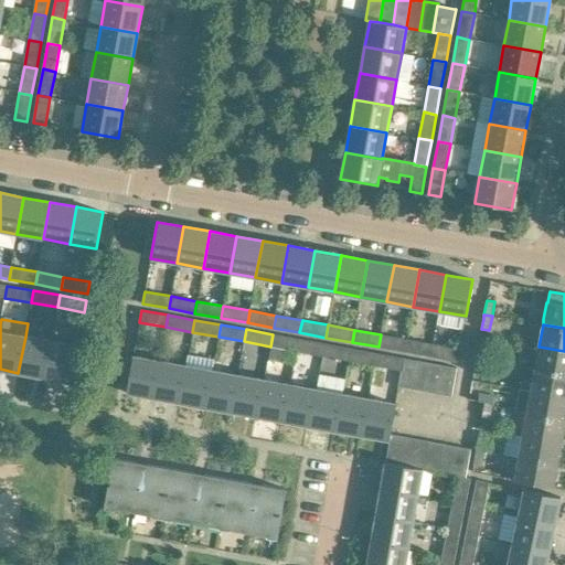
[(273,334),(270,347),(297,351),(299,339),(273,334)]
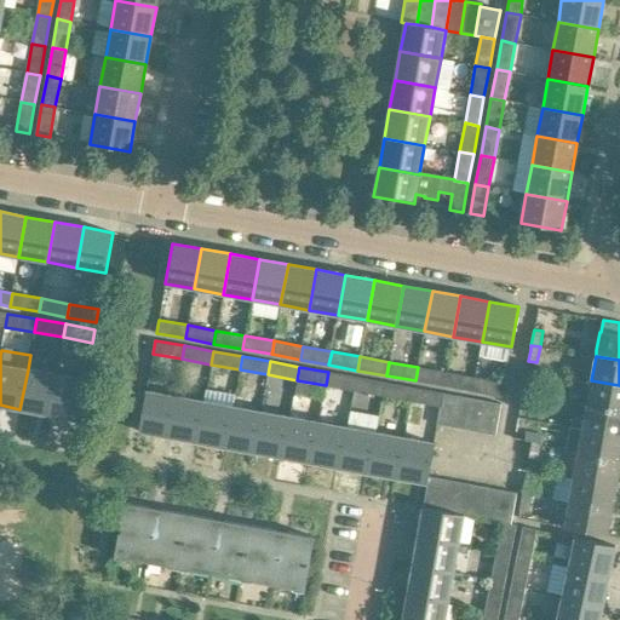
[(447,373),(418,367),(415,380),(445,386),(447,373)]
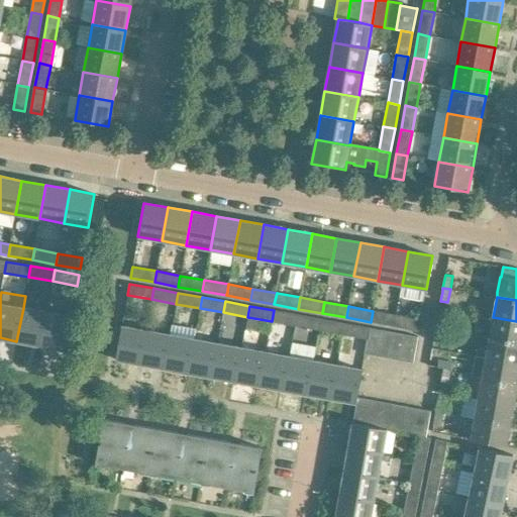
[(23,308),(16,341),(40,345),(46,312),(23,308)]
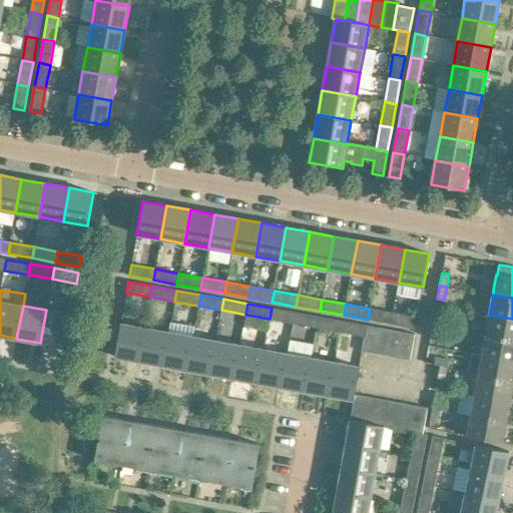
[(270,319),(294,324),(296,313),(272,308),(270,319)]
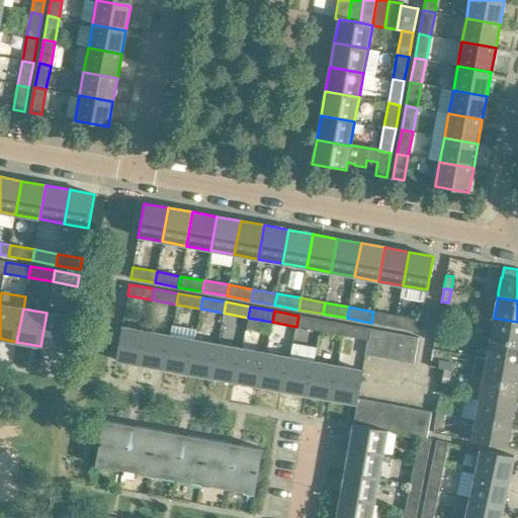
[(395,327),(397,316),(373,312),(371,323),(395,327)]
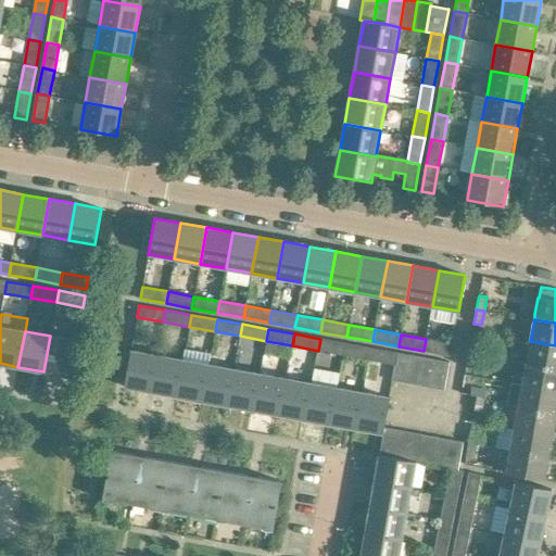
[(76,340),(50,336),(43,371),(70,377),(76,340)]
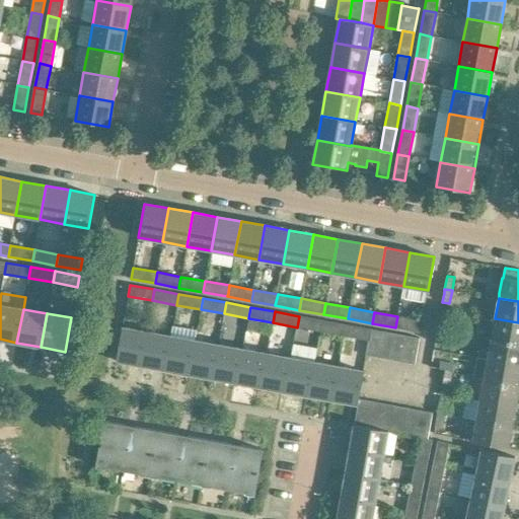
[(299,316),(297,327),(321,331),(323,320),(299,316)]
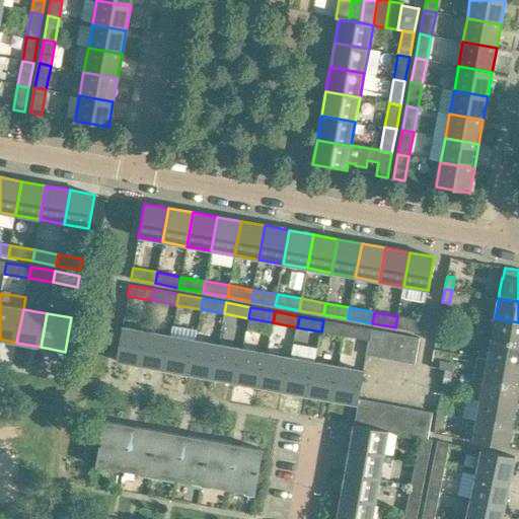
[(423,320),(397,316),(395,327),(421,332),(423,320)]
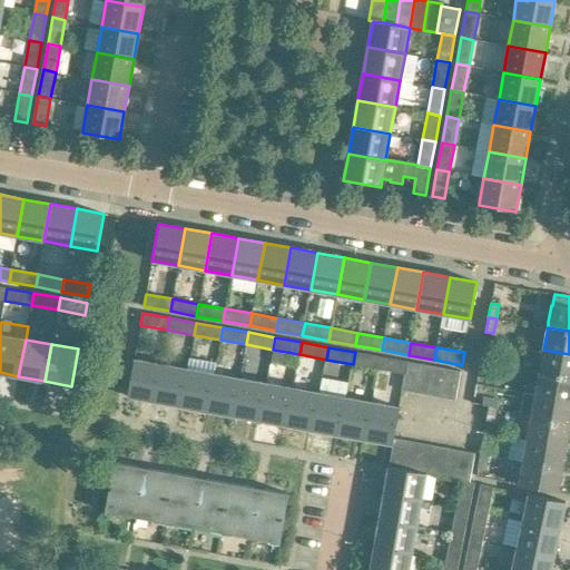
[(480,362),(489,363),(491,349),(483,347),(480,362)]
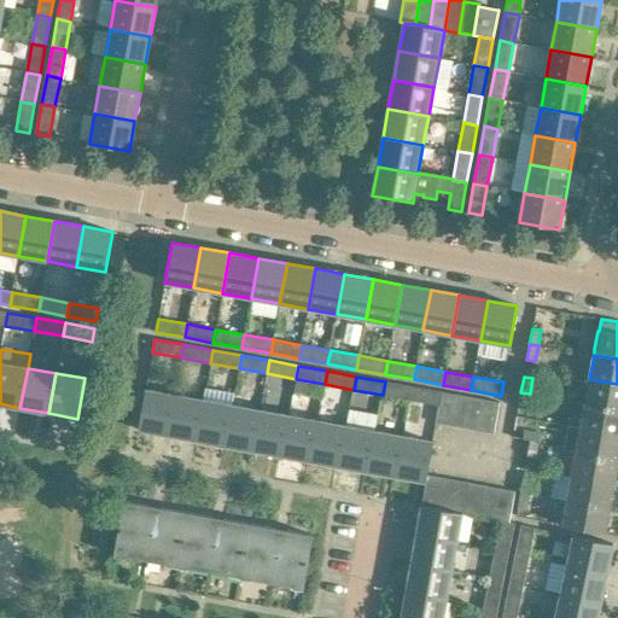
[(617,409),(617,384),(589,379),(584,403),(617,409)]
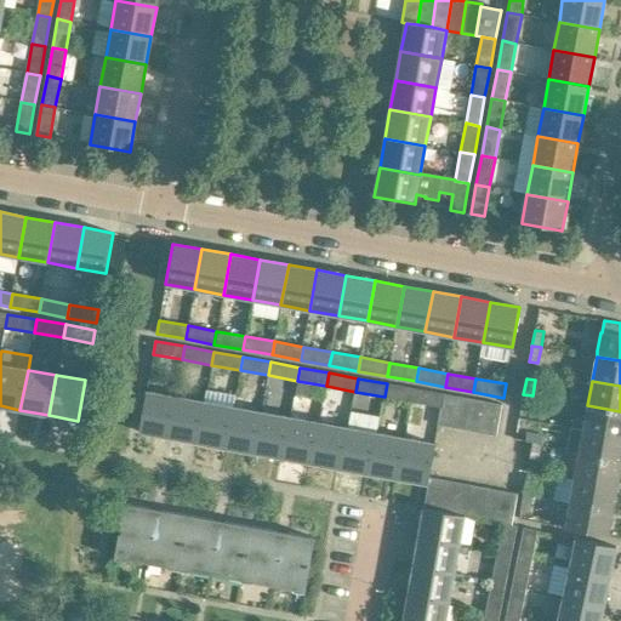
[(385,397),(412,402),(416,388),(387,383),(385,397)]
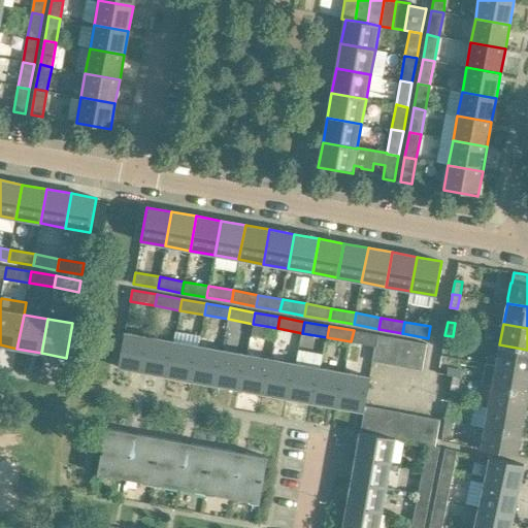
[(354,330),(351,341),(374,347),(376,334),(354,330)]
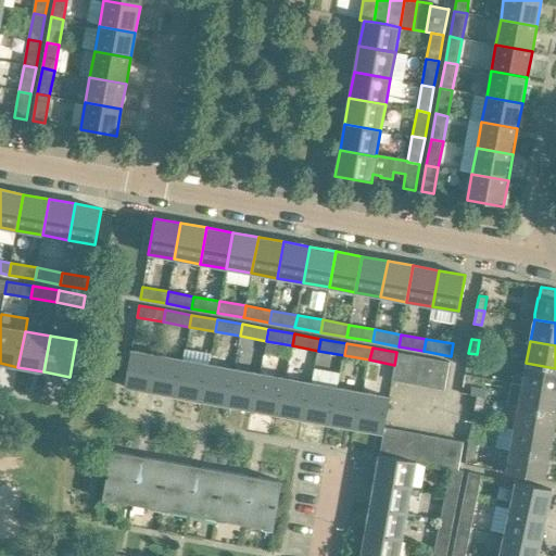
[(124,387),(150,391),(156,355),(130,351),(124,387)]
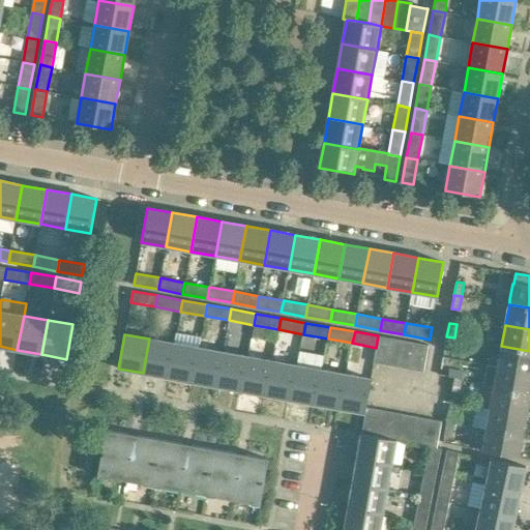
[(374,362),(386,365),(390,339),(378,335),(376,348),(374,362)]
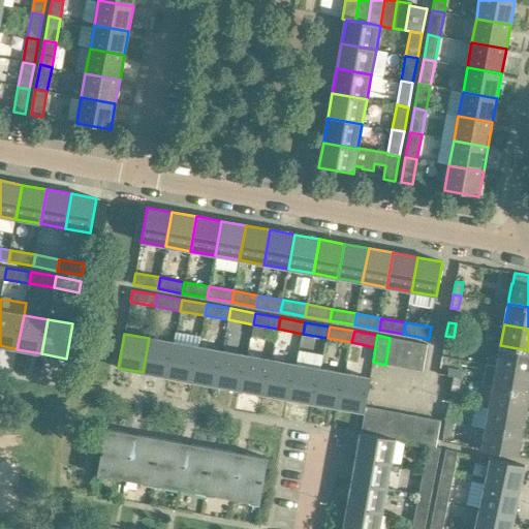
[(445,336),(443,349),(450,350),(454,337),(445,336)]
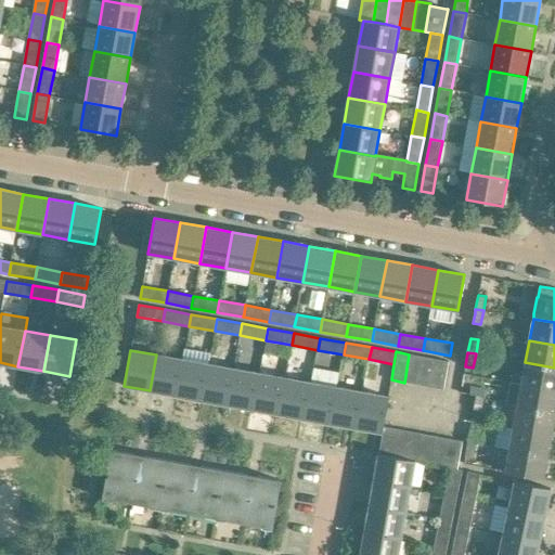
[(150,390),(176,396),(182,359),(156,355),(150,390)]
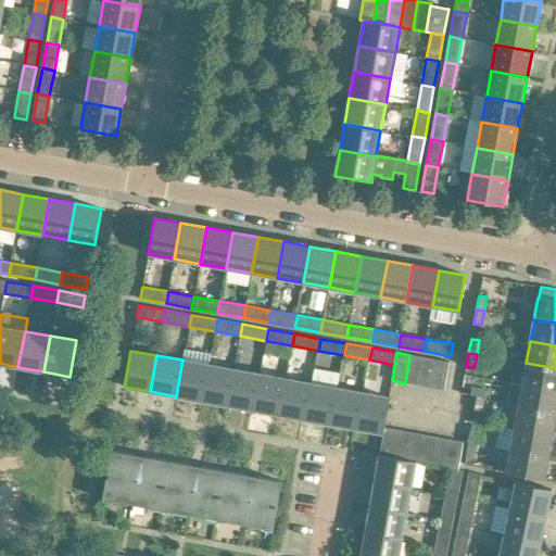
[(424,357),(409,355),(405,383),(418,386),(424,357)]
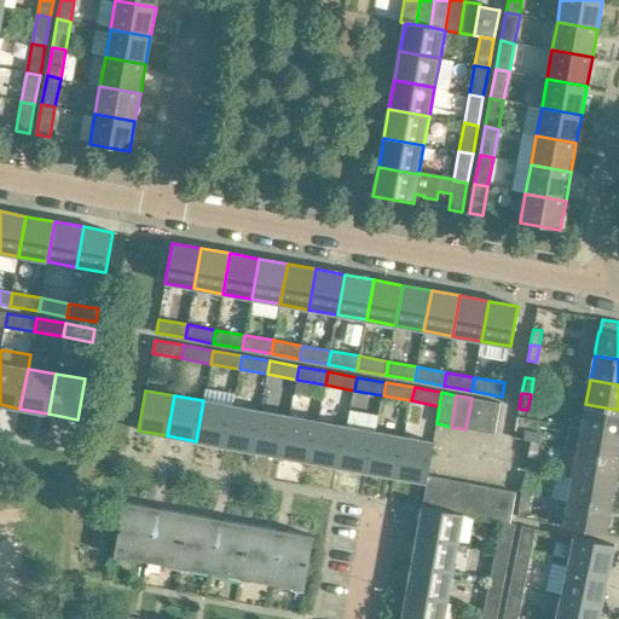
[(466,429),(480,432),(486,400),(472,398),(466,429)]
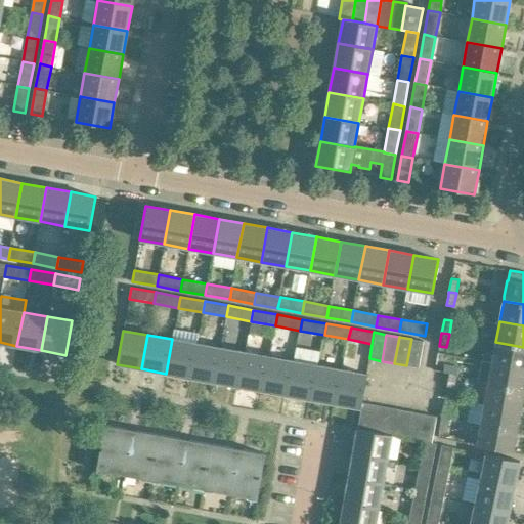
[(166,374),(190,378),(197,344),(172,339),(166,374)]
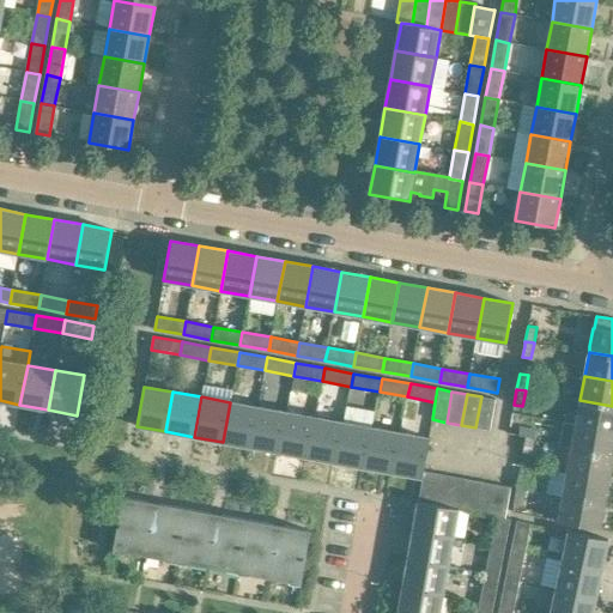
[(496,399),(481,396),(475,428),(490,430),(496,399)]
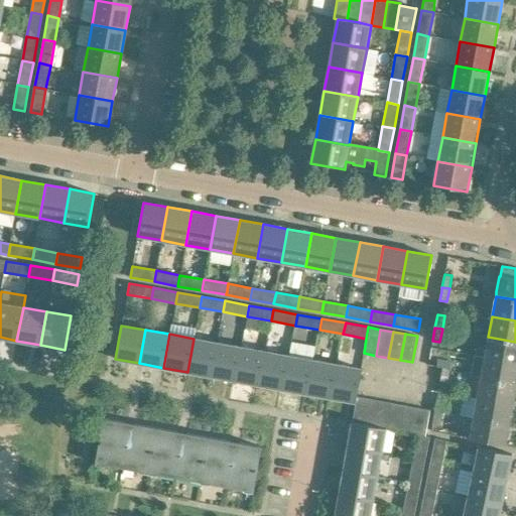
[(515,342),(488,337),(485,357),(515,362),(515,342)]
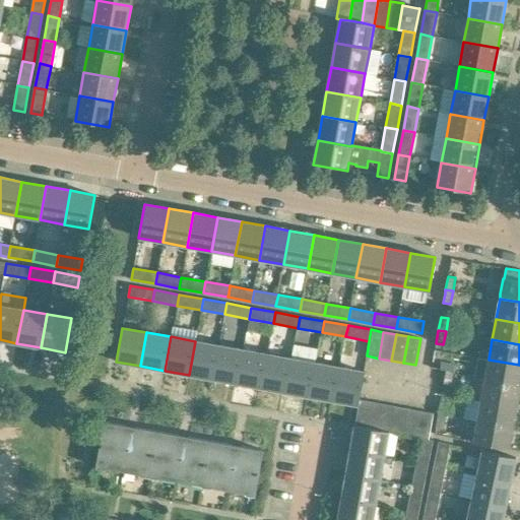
[(189,375),(213,379),(219,345),(195,341),(189,375)]
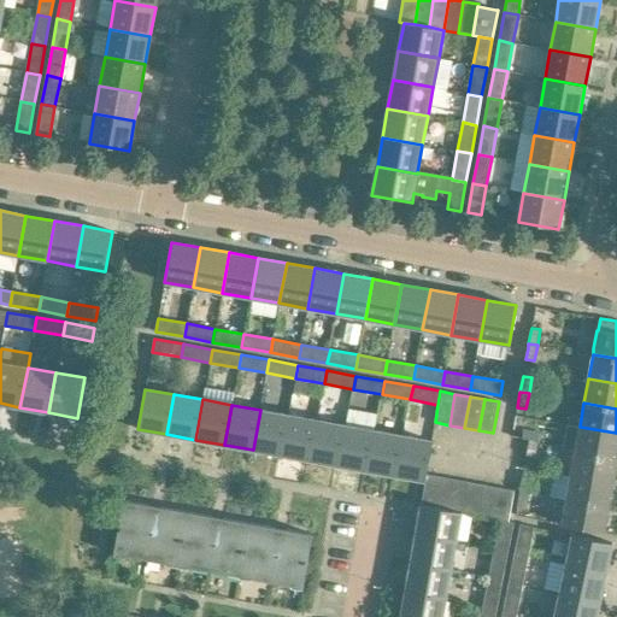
[(253,450),(282,456),(289,415),(260,410),(253,450)]
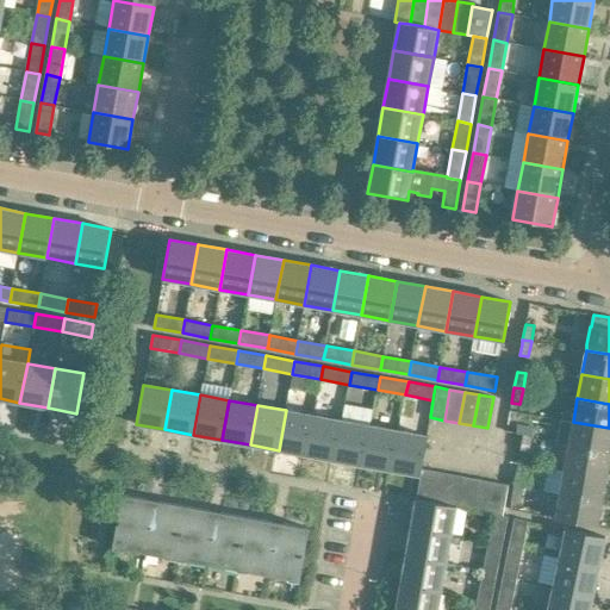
[(279,450),(307,455),(315,416),(286,410),(279,450)]
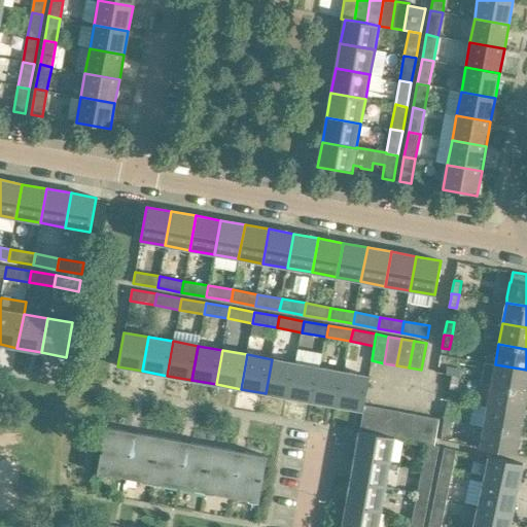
[(266,393),(289,397),(295,363),(272,359),(266,393)]
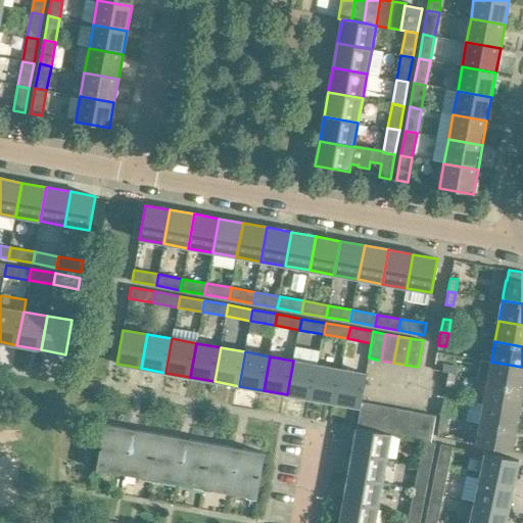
[(522,367),(491,362),(480,360),(477,381),(487,382),(522,388),(522,367)]
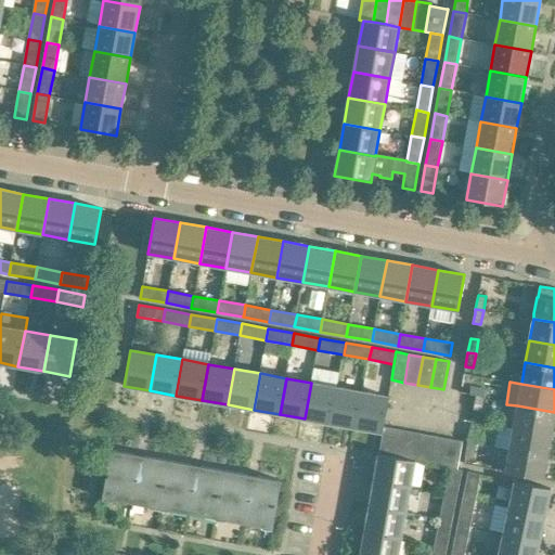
[(305,418),(331,423),(337,387),(311,383),(305,418)]
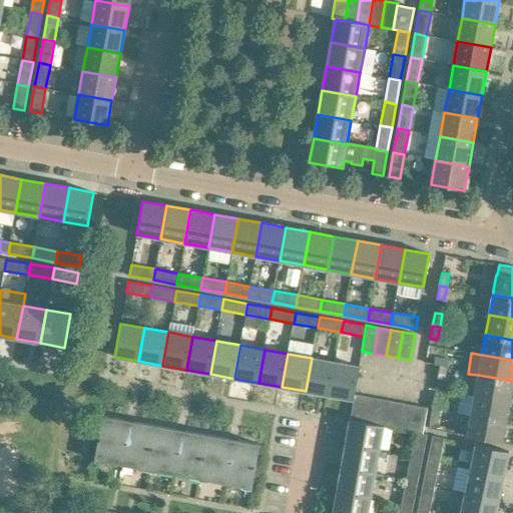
[(306,391),(330,396),(336,362),(312,358),(306,391)]
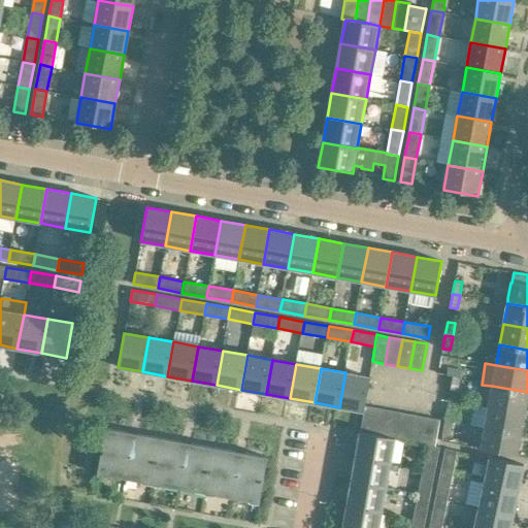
[(448,368),(447,375),(453,376),(460,377),(461,370),(448,368)]
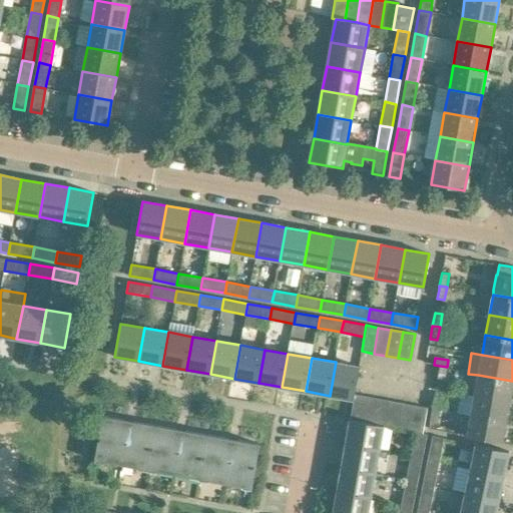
[(354,400),(355,394),(360,367),(336,362),(330,396),(354,400)]
